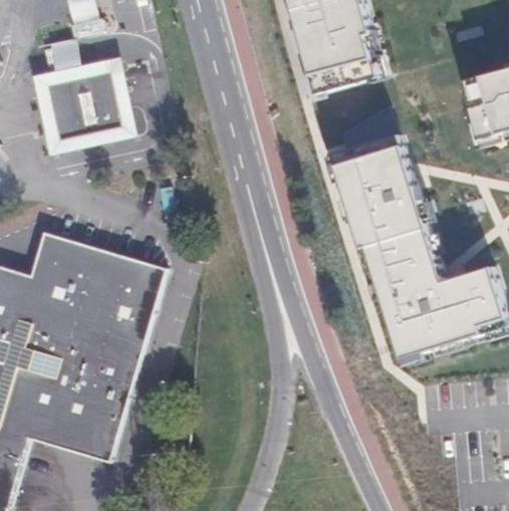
[(98,18),(95,0),(69,0),(73,23),(98,18)]
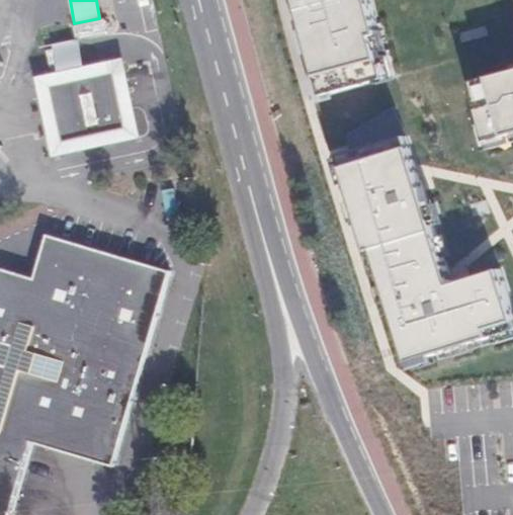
[(296,0),(321,93),(380,75),(369,31),(377,29),(368,0),(296,0)]
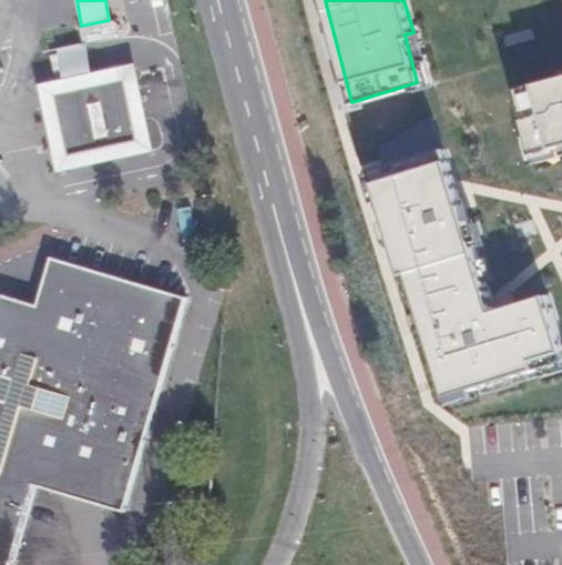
[(81,26),(78,26),(80,42),(85,41),(115,37),(113,21),(109,20),(81,26)]
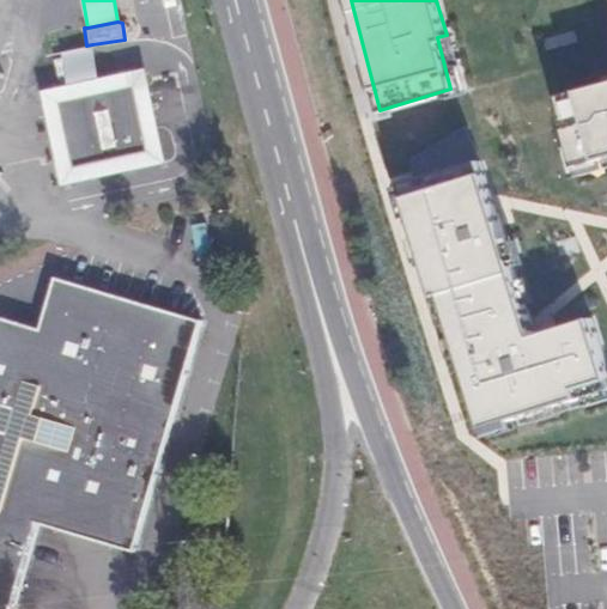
[(86,46),(61,50),(65,67),(70,86),(101,79),(96,61),(92,44),(86,46)]
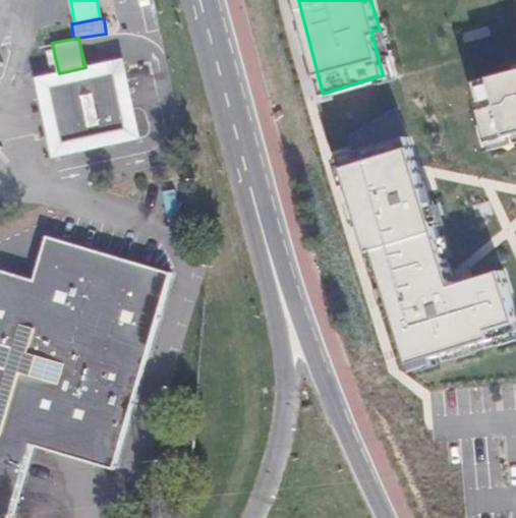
[(59,73),(36,78),(54,157),(137,139),(121,58),(86,67),(59,73)]
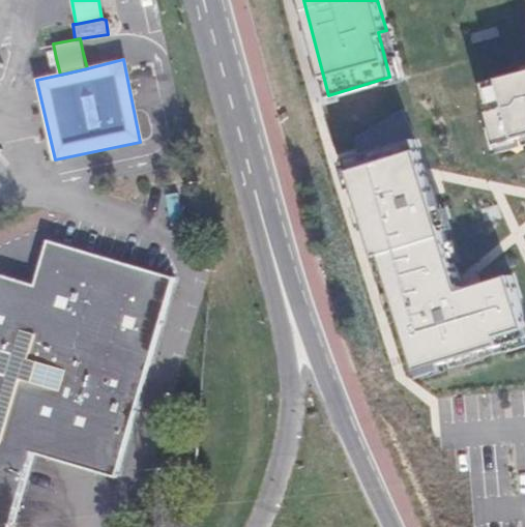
[(524,135),(524,68),(477,82),(495,144),(524,135)]
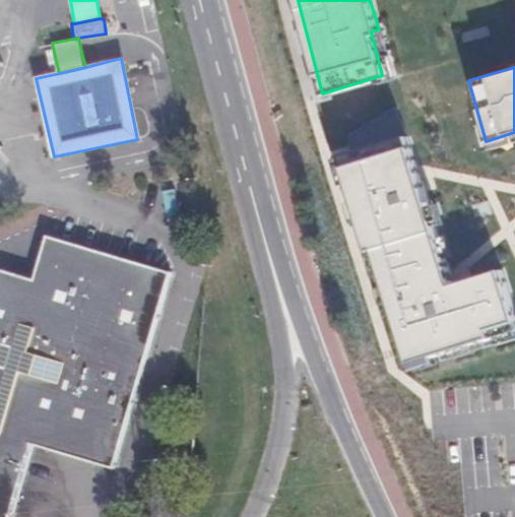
[(350,151),(339,155),(369,251),(374,249),(411,360),(514,326),(514,324),(497,266),(449,281),(402,128),(391,105),(345,134),(350,151)]
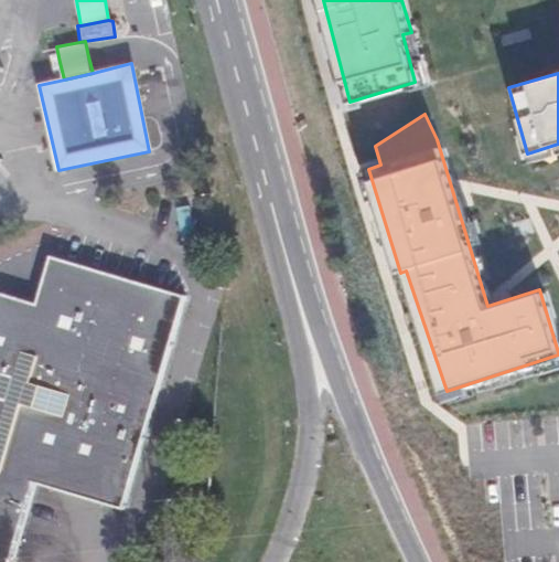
[(181,294),(45,254),(31,303),(0,293),(0,561),(4,561),(30,479),(119,506),(181,294)]
